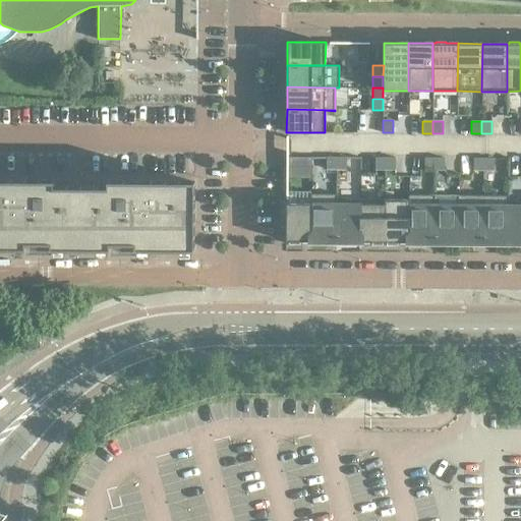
[(288,157),(288,169),(297,169),(297,157),(288,157)]
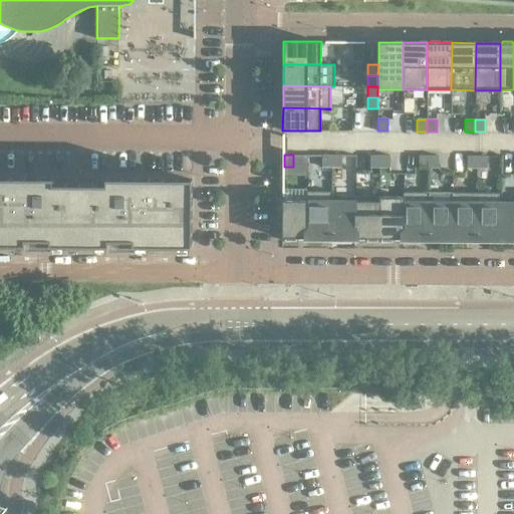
[(331,167),(331,155),(322,155),(321,167),(331,167)]
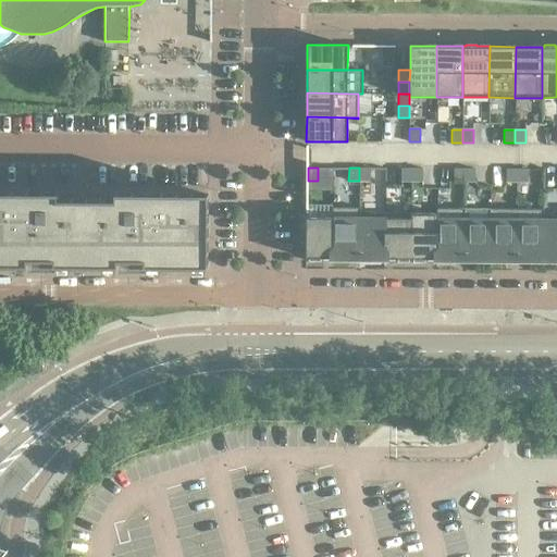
[(370,181),(370,168),(359,168),(359,181),(370,181)]
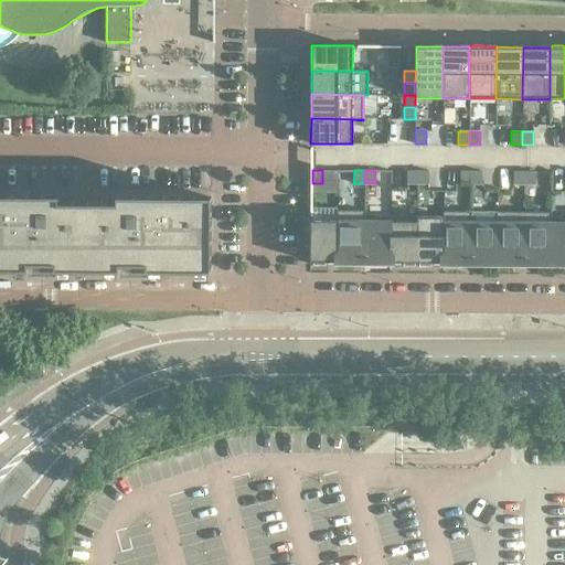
[(417,183),(417,170),(406,170),(406,183),(417,183)]
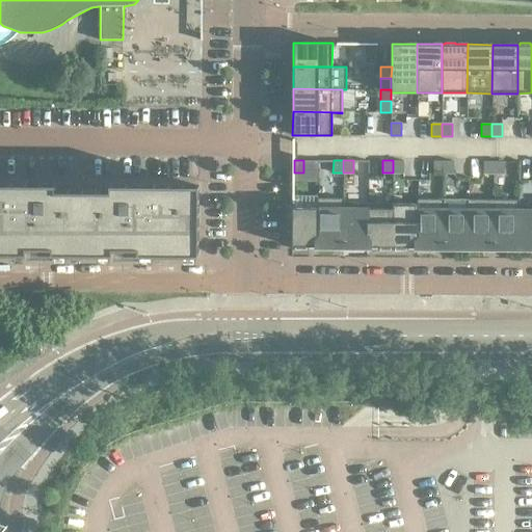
[(403,174),(403,160),(393,160),(393,173),(403,174)]
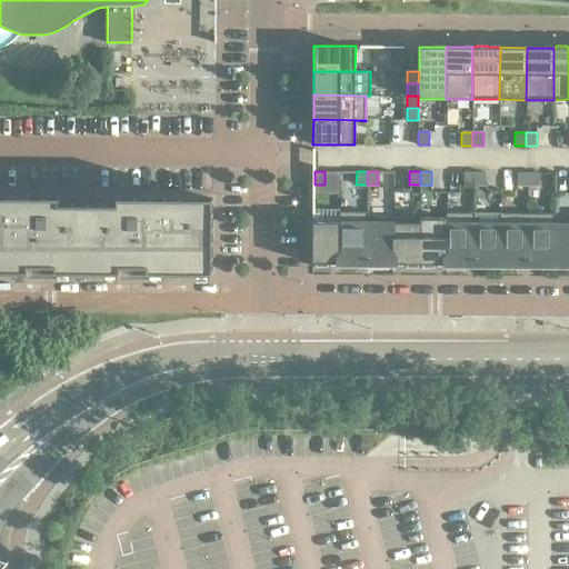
[(473,186),(475,172),(463,172),(463,186),(473,186)]
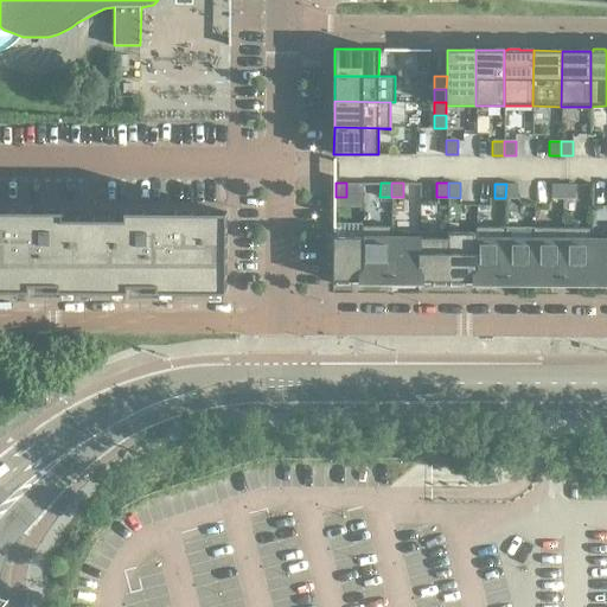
[(517,198),(517,184),(506,184),(505,198),(517,198)]
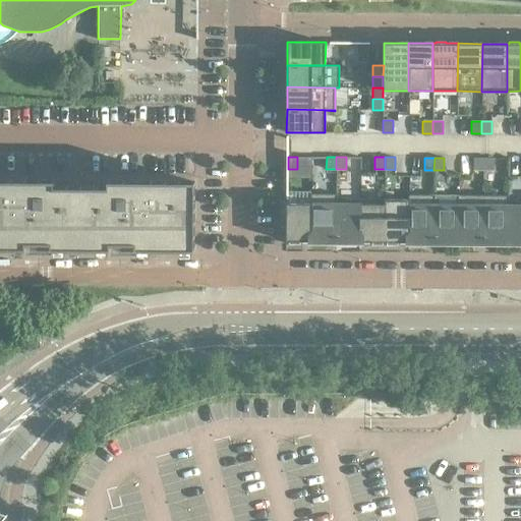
[(483,170),(483,158),(473,158),(473,170),(483,170)]
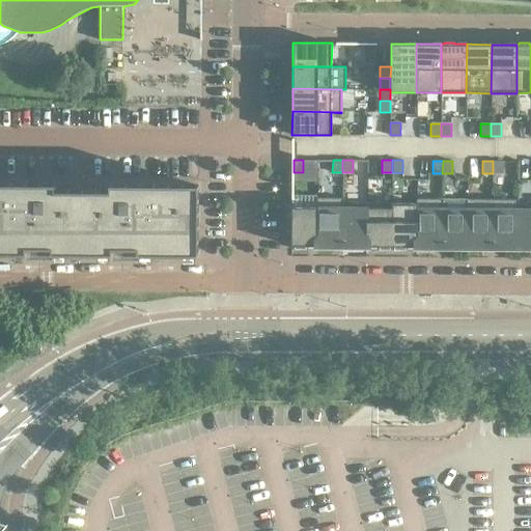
[(503,173),(503,161),(493,161),(493,173),(503,173)]
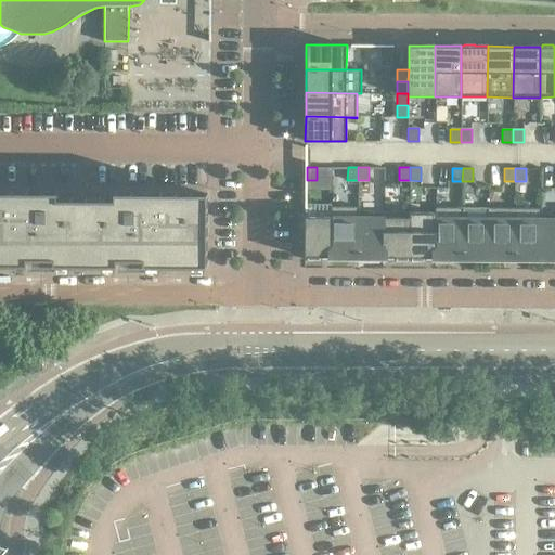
[(206,267),(207,194),(115,193),(115,199),(57,198),(57,192),(0,191),(0,265),(12,266),(24,266),(27,266),(27,258),(54,258),(54,266),(57,266),(69,266),(102,266),(114,267),(117,267),(117,258),(144,259),(144,267),(146,267),(158,267),(192,267),(204,267),(206,267)]
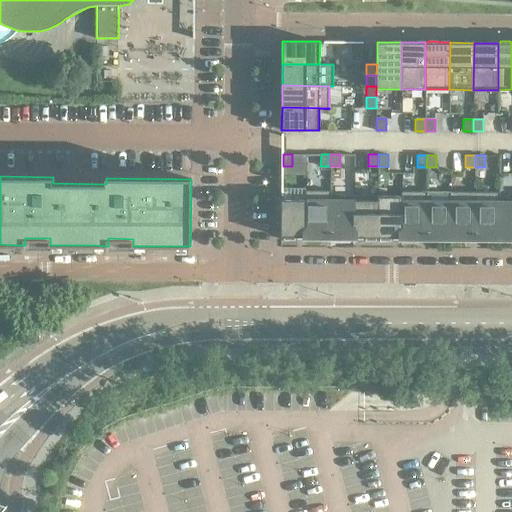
[(305,237),(306,190),(305,190),(305,200),(282,200),(281,200),(280,237),(284,237),(284,240),(294,240),(294,237),(305,237)]
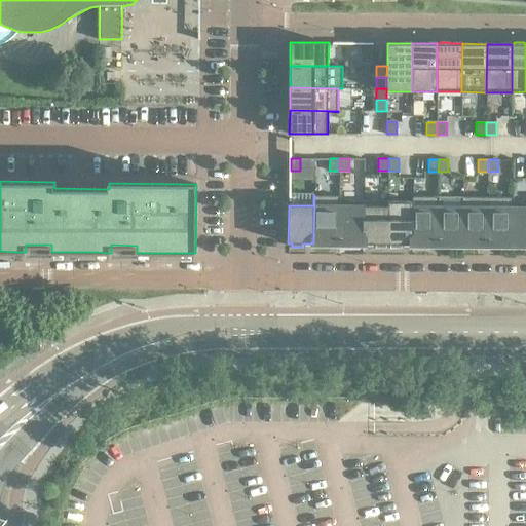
[(338,245),(339,195),(314,195),(313,243),(338,245)]
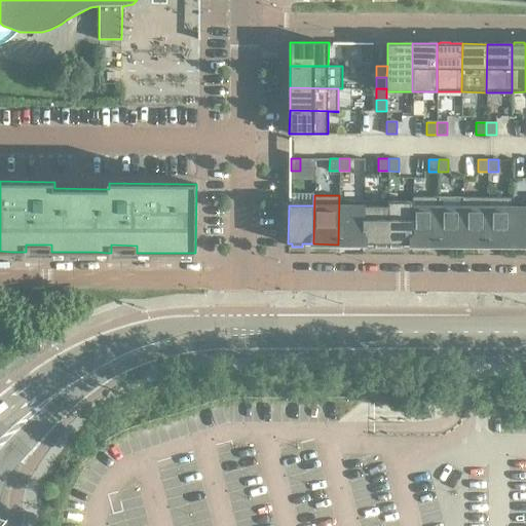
[(363,245),(364,200),(340,200),(340,195),(339,195),(338,245),(363,245)]
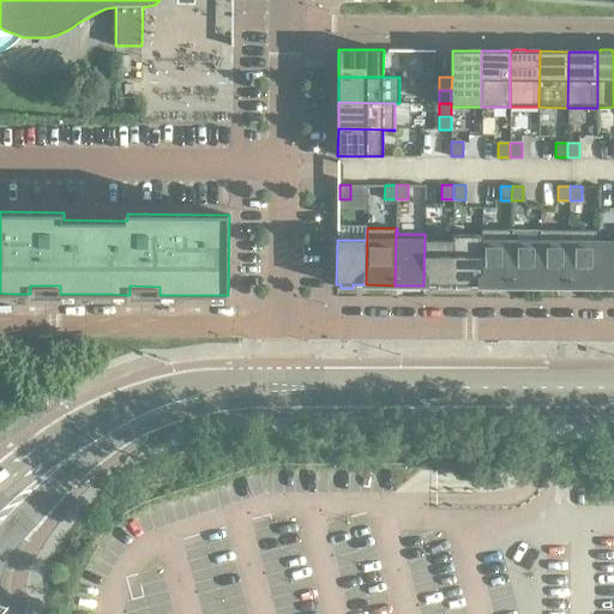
[(482,286),(482,229),(481,229),(481,235),(453,235),(453,286),(456,286),(456,289),(468,289),(468,286),(482,286)]
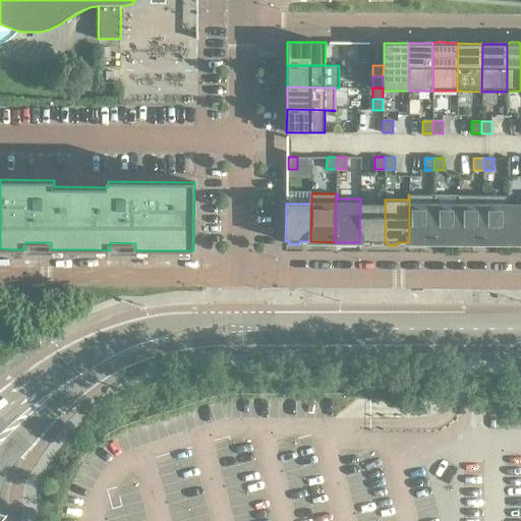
[(433,242),(433,194),(409,194),(409,242),(433,242)]
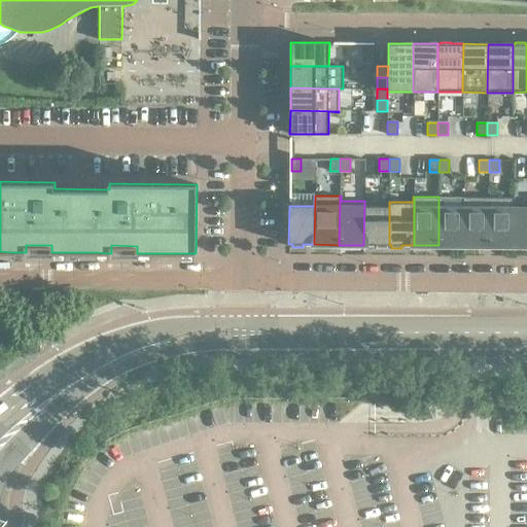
[(438,197),(438,245),(463,245),(464,197),(438,197)]
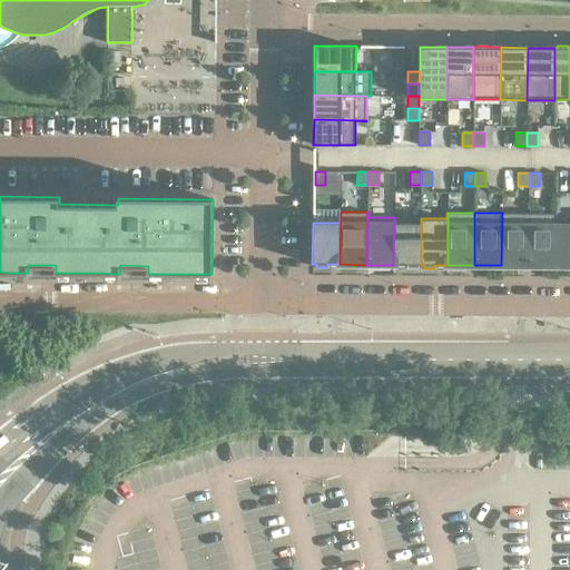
[(528,266),(529,213),(502,213),(501,265),(528,266)]
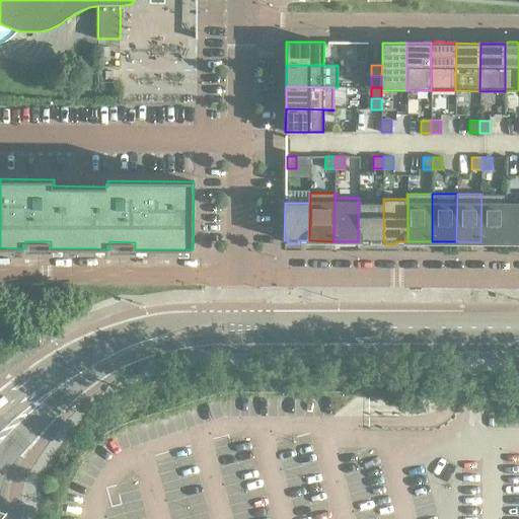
[(505,242),(506,195),(482,194),(480,242),(505,242)]
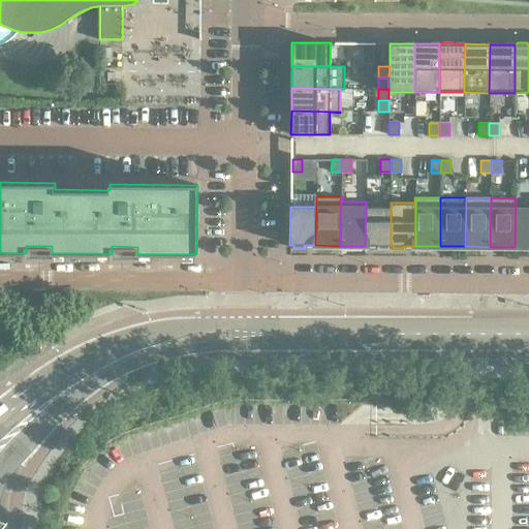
[(391,246),(391,203),(366,201),(365,246),(377,246),(377,249),(389,249),(389,246),(391,246)]
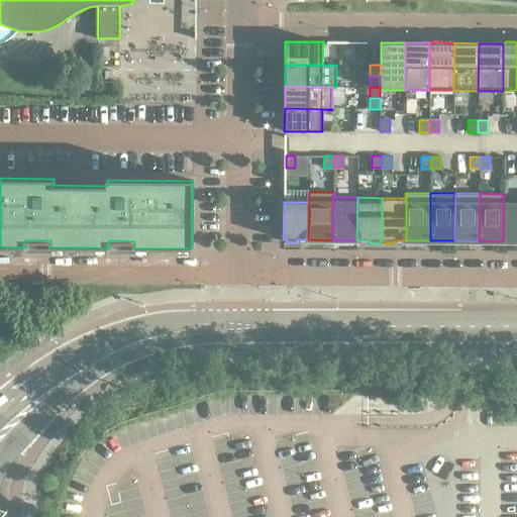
[(516,203),(504,203),(503,241),(516,240),(516,203)]
